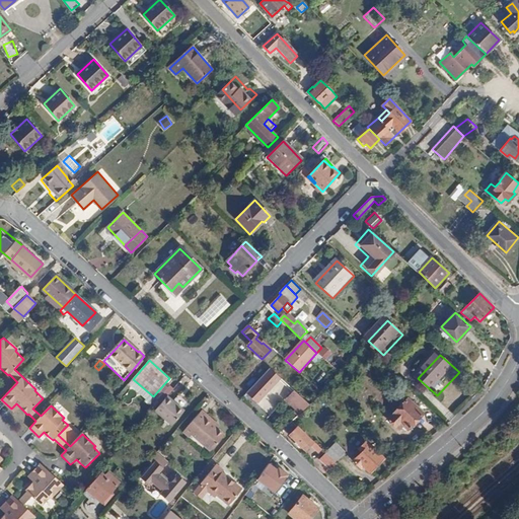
[(246,392),(245,393),(255,403),(280,379),(274,373),(270,369),(264,375),(255,383),(246,392)]
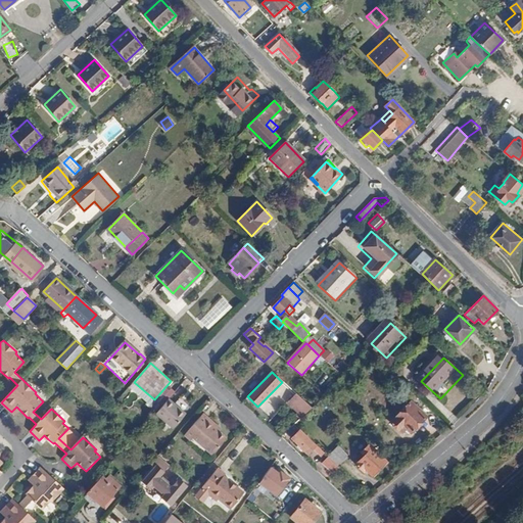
[(290,406),(302,418),(312,409),(298,396),(296,394),(288,403),(290,406)]
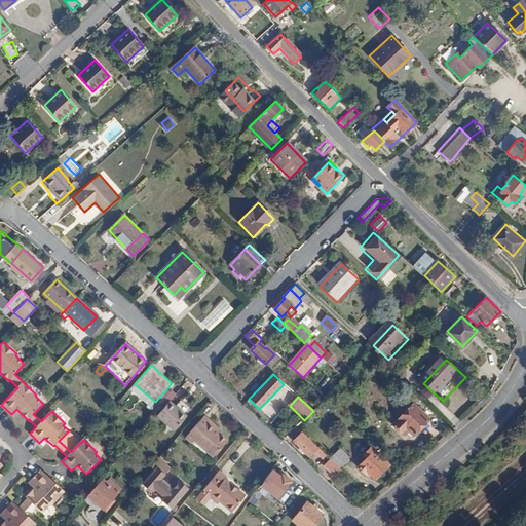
[(156,416),(174,430),(186,416),(170,402),(156,416)]
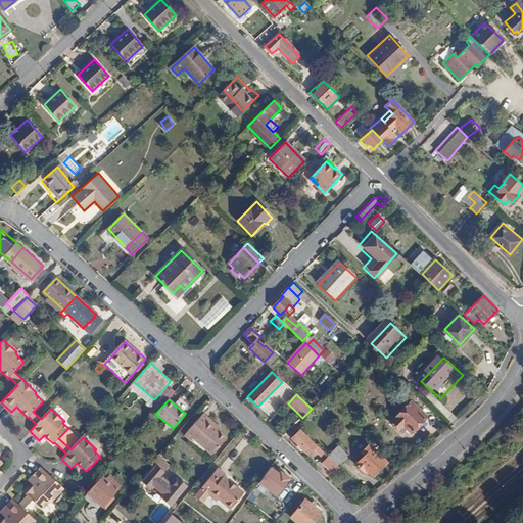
[(411,400),(390,422),(399,430),(403,426),(411,432),(427,415),(411,400)]
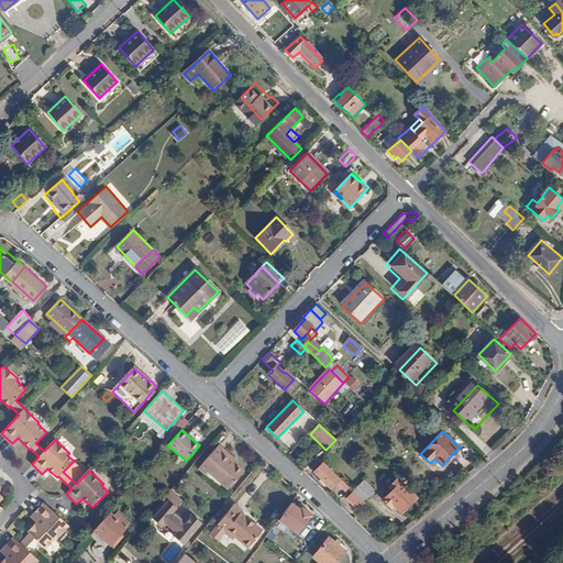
[(18,438),(12,443),(15,446),(21,441),(18,438)]
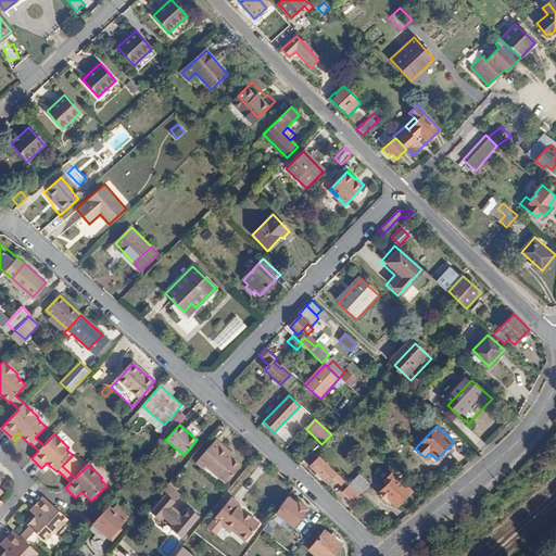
[(197,462),(202,468),(205,466),(225,484),(239,467),(231,459),(219,449),(222,446),(216,441),(197,462)]
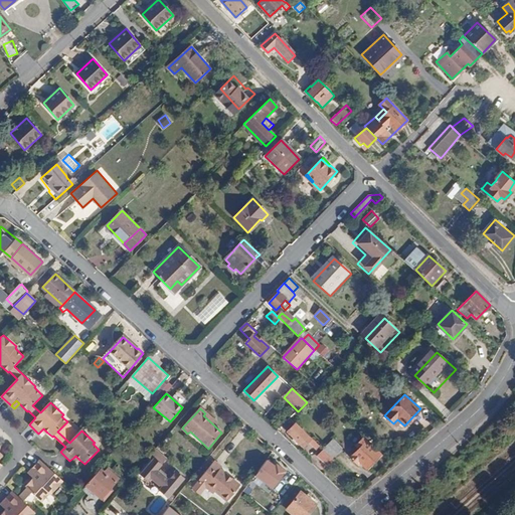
[(216,422),(205,413),(203,415),(214,425),(216,422)]
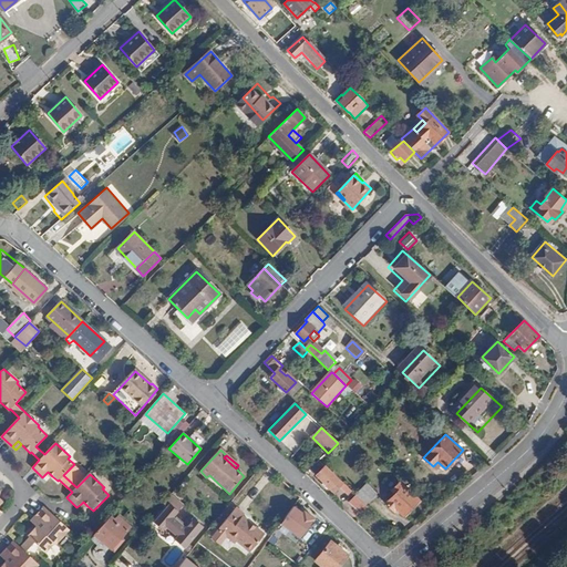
[(316,475),(333,493),(339,487),(346,495),(350,492),(343,484),(341,484),(319,463),(311,470),(316,475)]
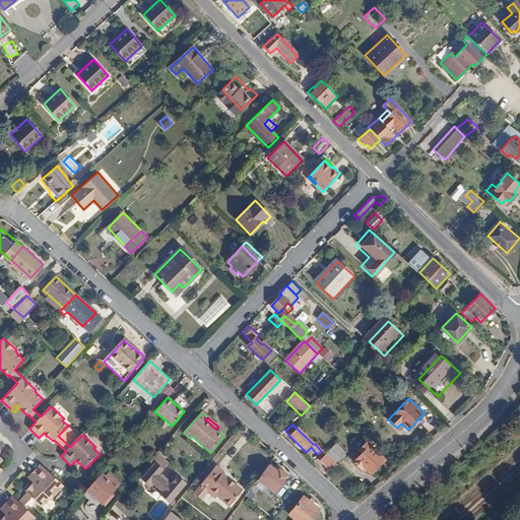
[(329,448),(338,458),(344,452),(334,443),(329,448)]
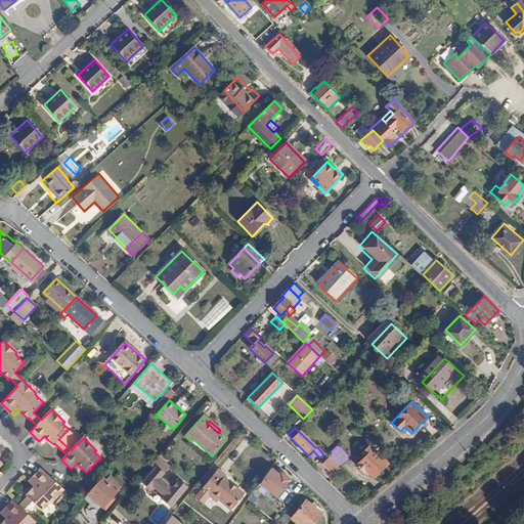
[(358,468),(364,474),(366,472),(372,476),(386,462),(372,448),(364,455),(367,459),(358,468)]
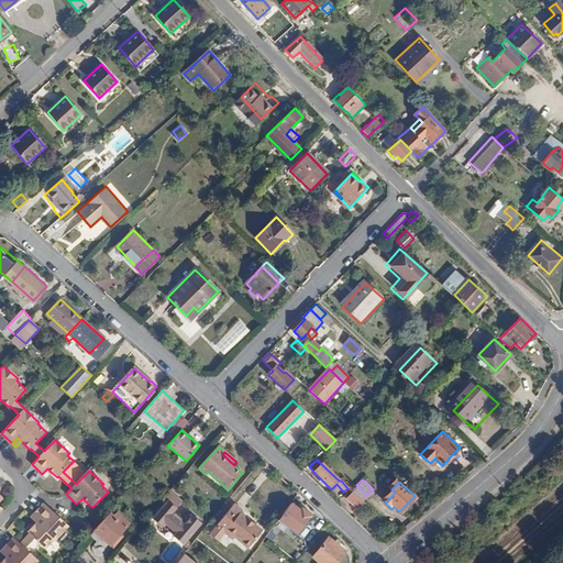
[(352,489),(355,493),(363,500),(366,496),(356,485),(352,489)]
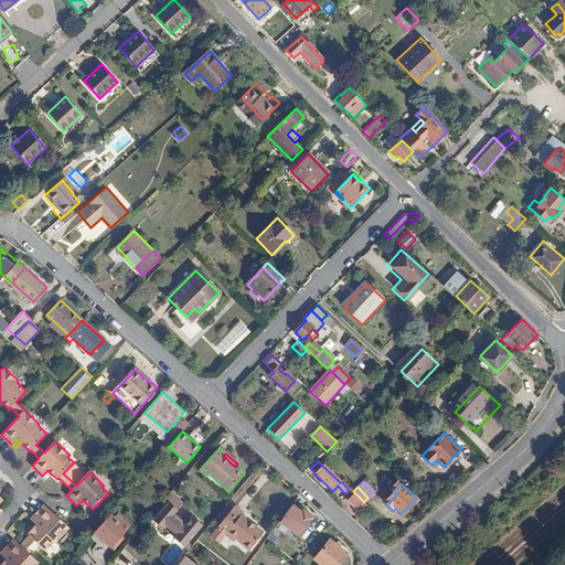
[(168,496),(180,505),(182,502),(171,492),(168,496)]
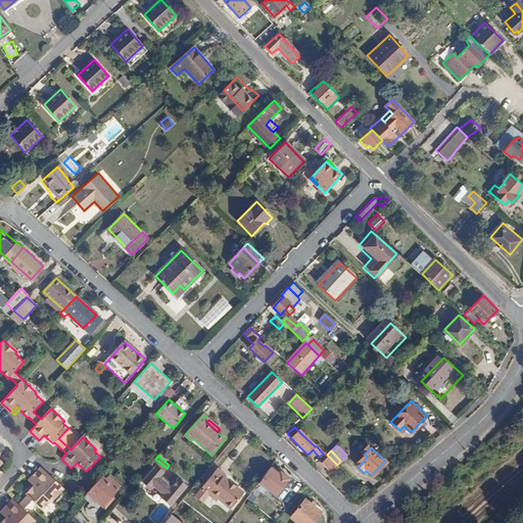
[(324,463),(334,472),(339,467),(337,465),(330,458),(324,463)]
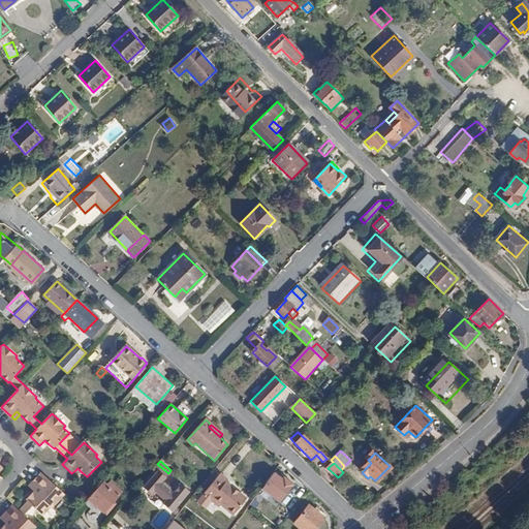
[(155,473),(144,487),(150,493),(153,490),(165,501),(173,493),(160,483),(168,473),(157,464),(152,470),(155,473)]
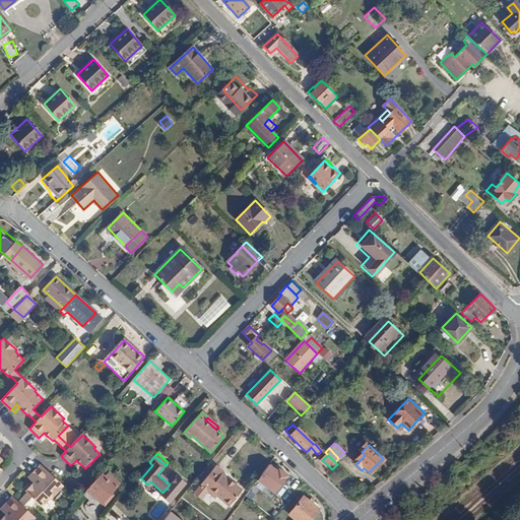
[(295,474),(284,465),(281,468),(275,462),(261,478),(277,494),(295,474)]
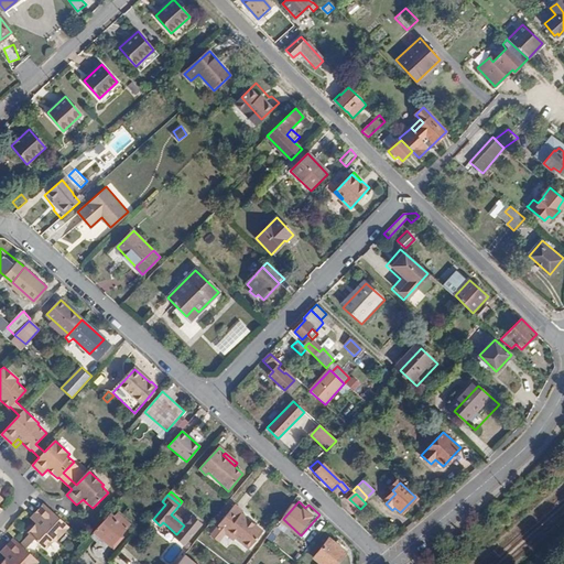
[(10,555),(7,559),(0,563),(35,563),(39,562),(25,550),(34,540),(44,550),(54,541),(55,542),(68,528),(43,505),(34,514),(40,520),(36,524),(28,533),(29,535),(20,544),(13,539),(3,549),(10,555)]
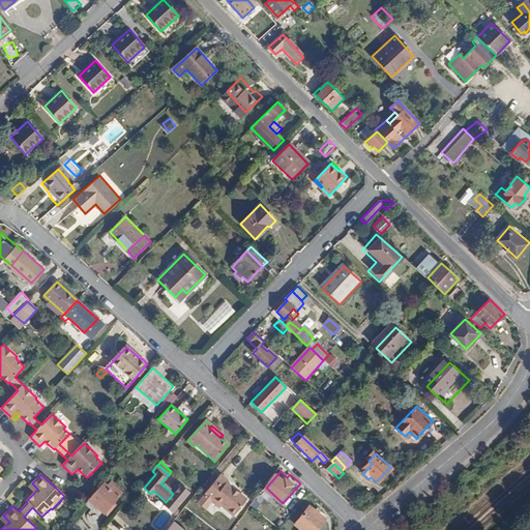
[(203,495),(210,501),(219,509),(222,507),(231,516),(244,499),(227,483),(228,481),(221,474),(203,495)]
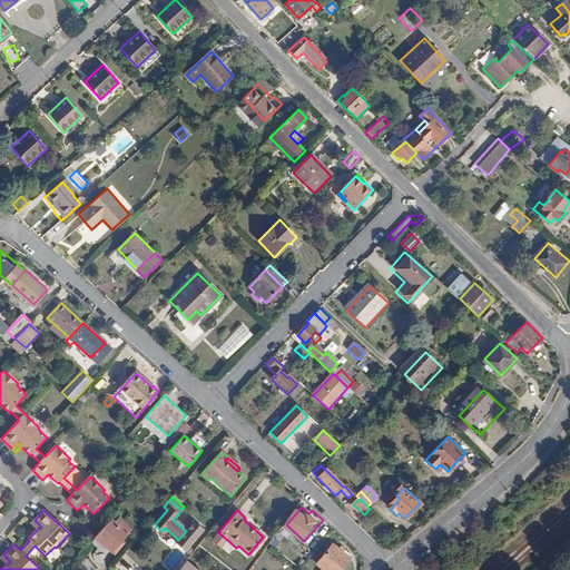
[(111,519),(95,539),(114,554),(125,541),(123,539),(130,530),(134,527),(125,519),(123,521),(118,518),(115,522),(111,519)]
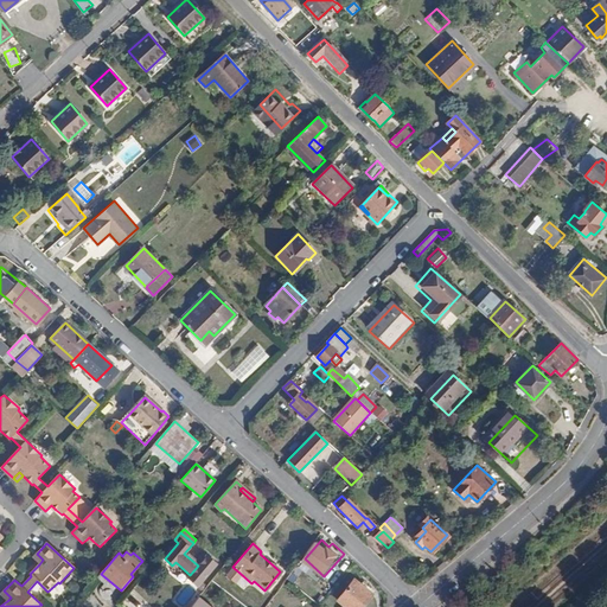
[(32,557),(39,564),(43,560),(37,554),(32,557)]
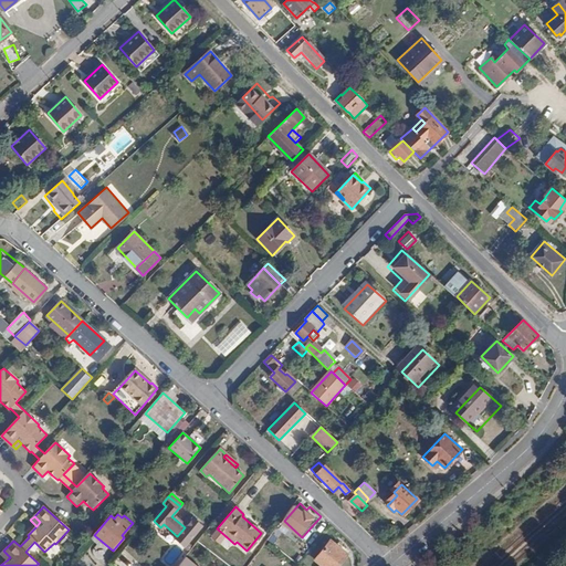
[(129,526),(136,533),(139,528),(133,523),(129,526)]
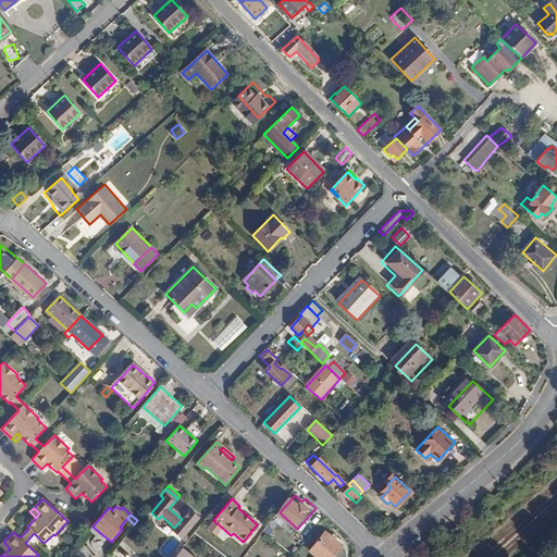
[(275,515),(263,531),(270,536),(282,520),(275,515)]
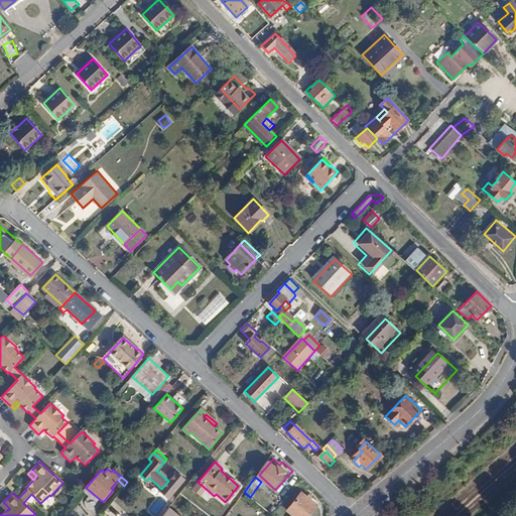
[(192,488),(192,489),(199,495),(205,488),(198,482),(192,488)]
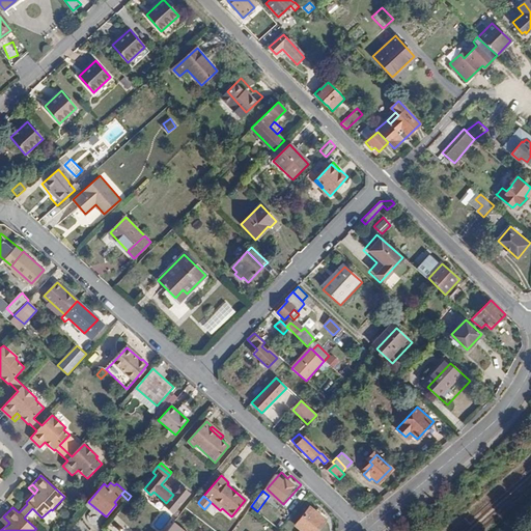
[(309,507),(295,525),(302,530),(314,530),(325,520),(309,507)]
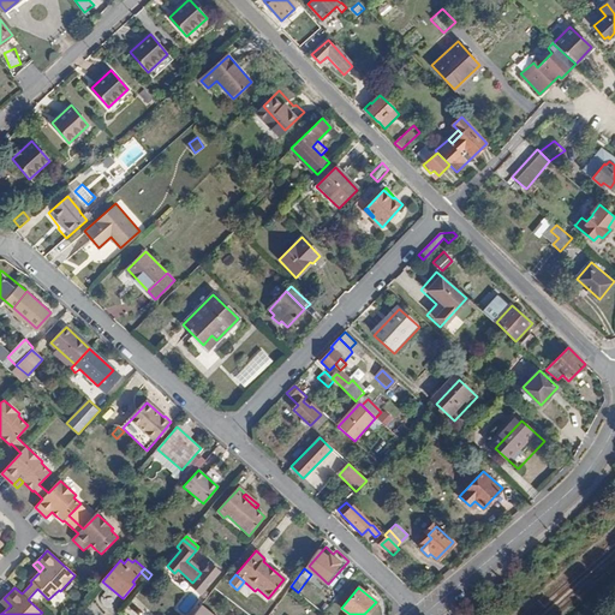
[(11,605),(4,598),(0,602),(7,609),(11,605)]
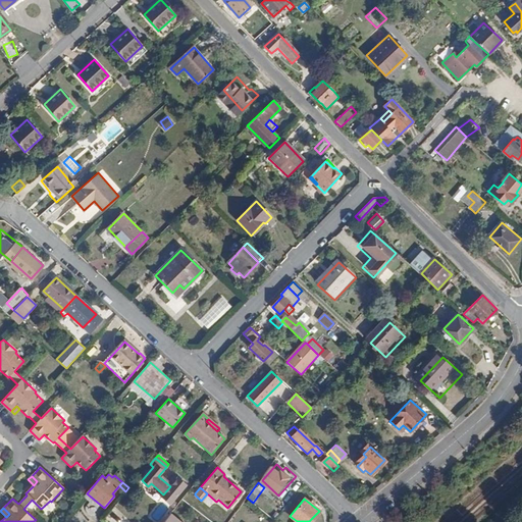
[(75,521),(86,521),(89,520),(82,511),(72,518),(75,521)]
